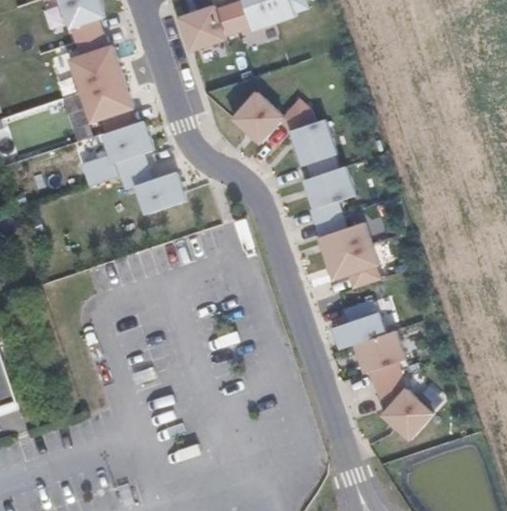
[(57,0),(72,43),(100,34),(95,19),(102,17),(95,0),(57,0)]
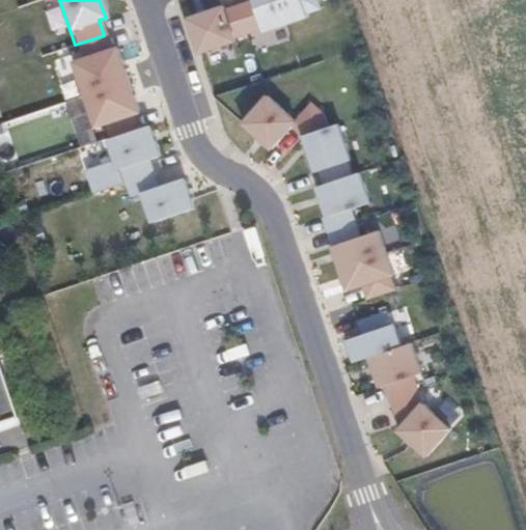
[(264,31),(285,24),(277,0),(253,0),(240,4),(249,32),(263,28),(264,31)]
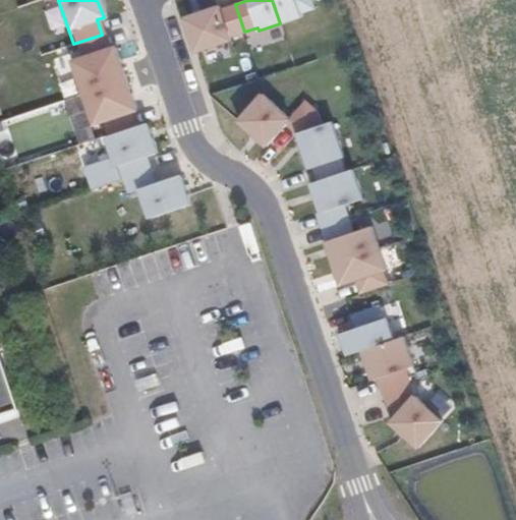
[(272,0),(280,23),(302,16),(301,14),(316,9),(311,0),(272,0)]
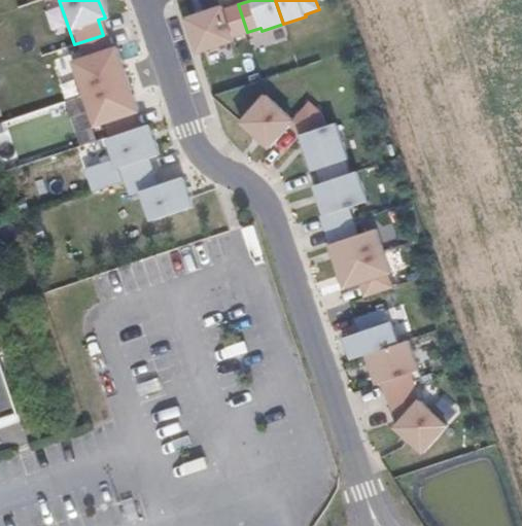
[(222,5),(186,16),(198,51),(234,40),(233,37),(247,32),(238,4),(223,8),(222,5)]
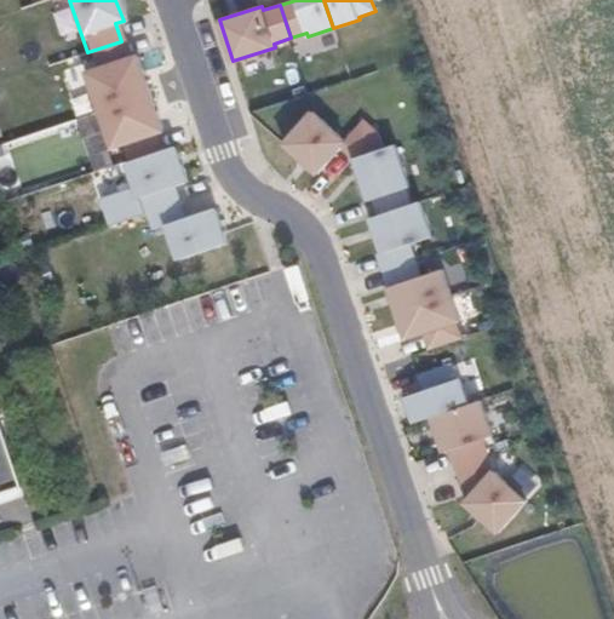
[(81,73),(93,112),(145,95),(133,56),(127,58),(121,41),(87,52),(93,69),(81,73)]
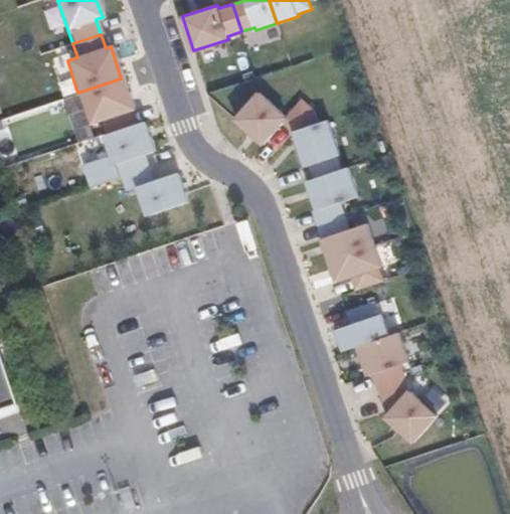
[(121,78),(77,93),(89,124),(98,121),(103,135),(137,124),(121,78)]
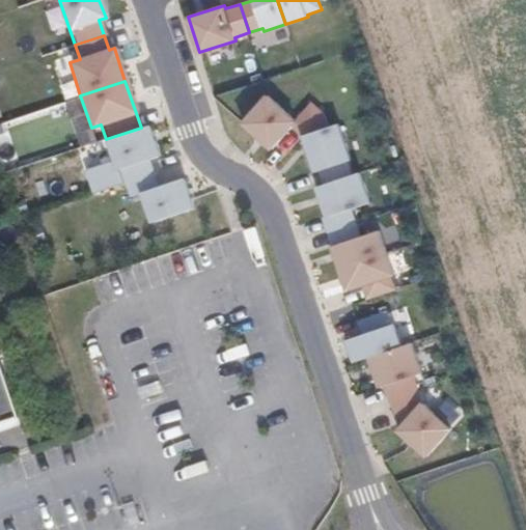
[(302,135),(329,127),(324,112),(312,102),(295,119),(268,93),(242,120),(270,147),(292,124),(302,135)]
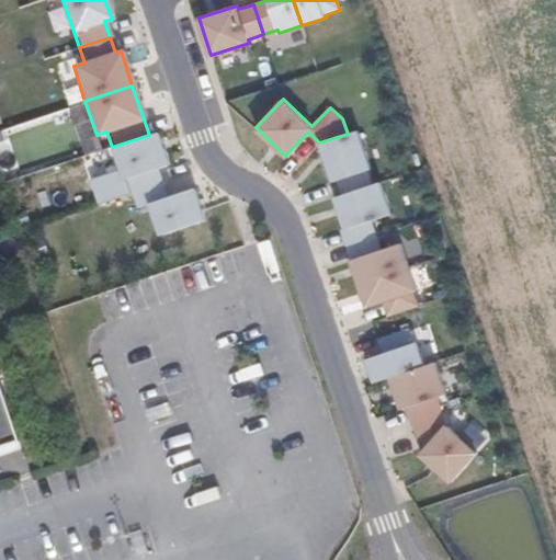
[(371,169),(359,129),(348,134),(319,143),(332,181),(336,180),(341,194),(373,184),(367,170),(371,169)]
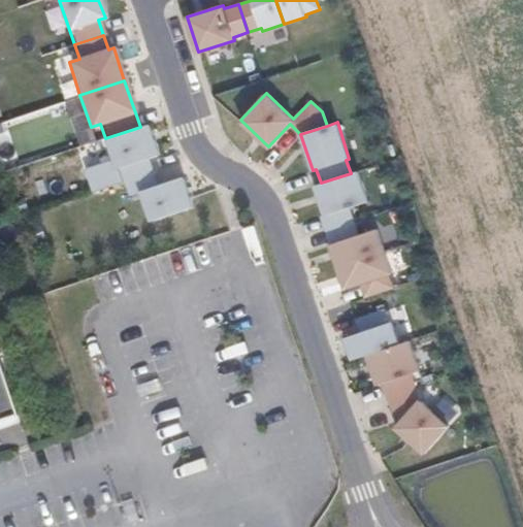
[(155,156),(145,125),(140,127),(105,138),(103,139),(112,169),(116,169),(120,183),(149,173),(144,159),(155,156)]
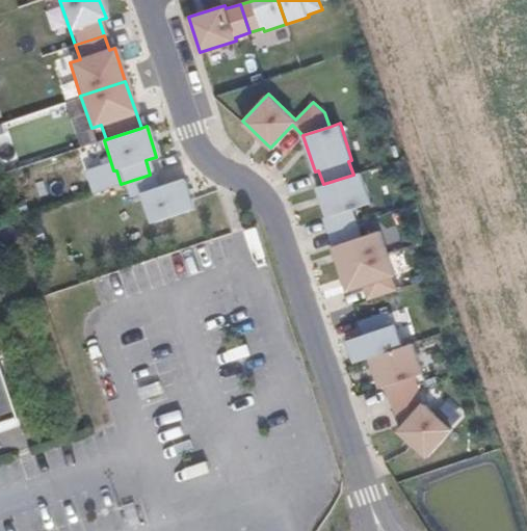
[(370,203),(360,171),(353,175),(323,184),(316,186),(325,216),(321,218),(325,232),(356,222),(351,209),(370,203)]
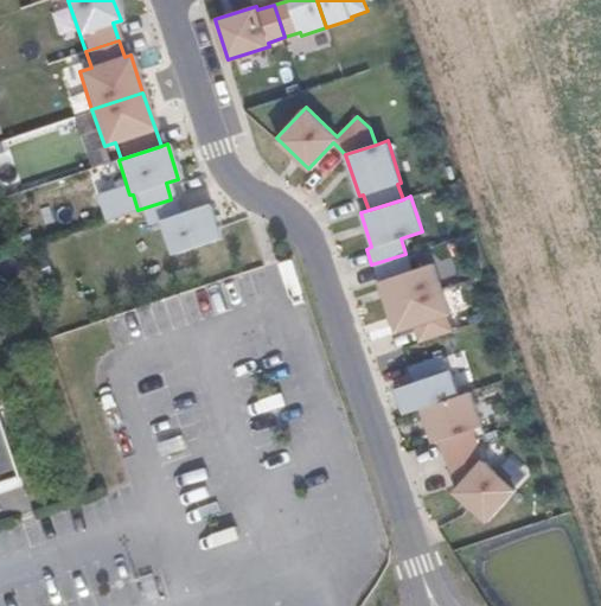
[(217,240),(205,206),(177,215),(171,199),(138,210),(144,227),(157,222),(168,256),(217,240)]
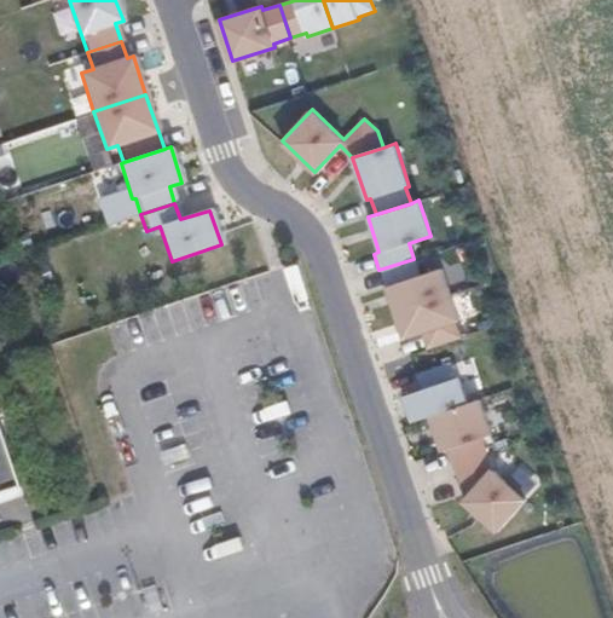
[(449,294),(441,269),(420,275),(414,259),(379,270),(393,312),(449,294)]
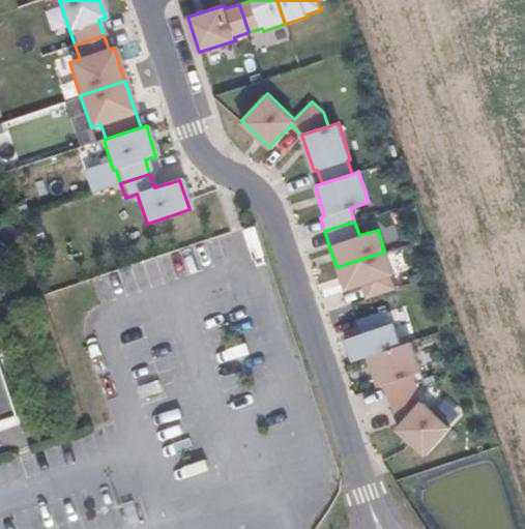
[(392,289),(387,275),(391,273),(384,252),(337,267),(344,290),(358,285),(363,298),(392,289)]
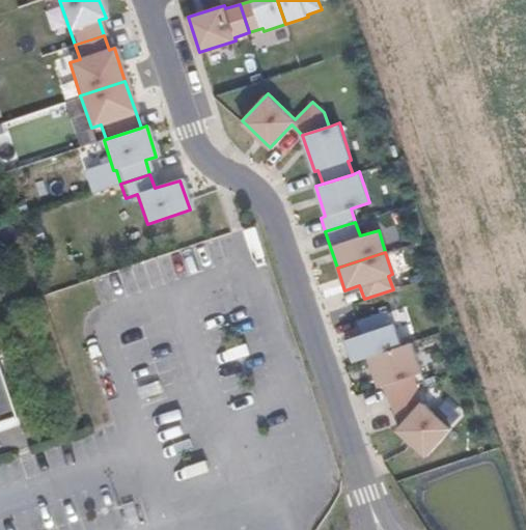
[(398,345),(392,324),(387,325),(383,311),(354,321),(358,334),(343,338),(351,361),(365,356),(398,345)]
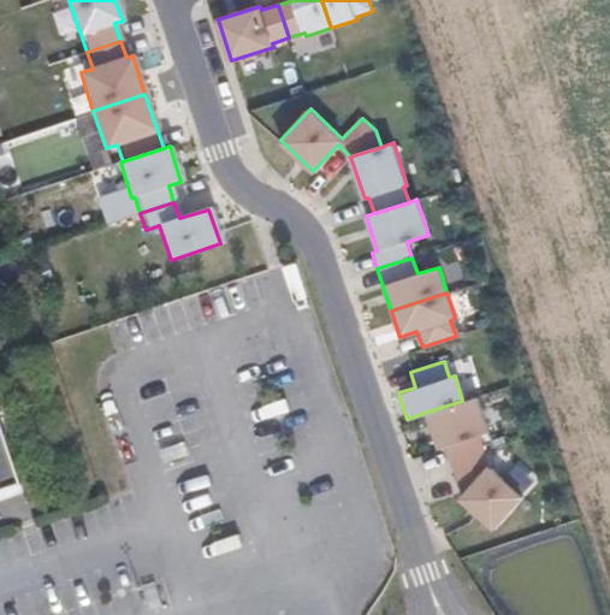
[(481,451),(477,436),(486,432),(475,397),(462,401),(424,413),(436,449),(442,447),(446,463),(481,451)]
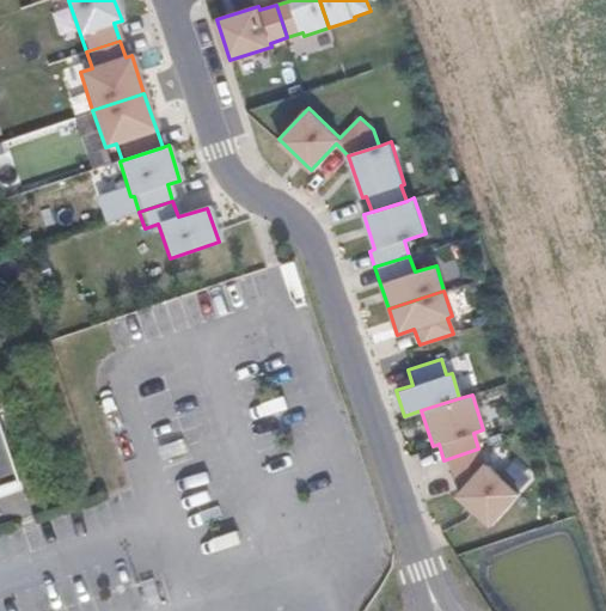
[(0,481),(17,476),(0,426),(0,481)]
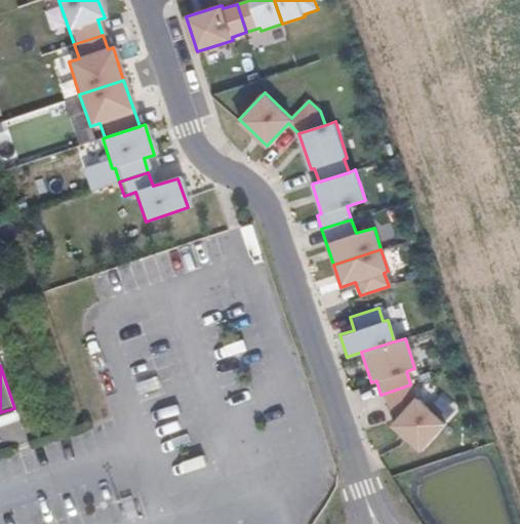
[(416,451),(443,424),(415,398),(410,385),(381,395),(385,408),(395,418),(389,426),(416,451)]
